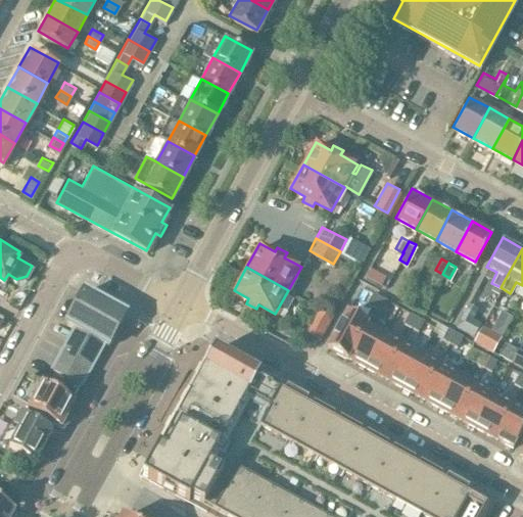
[(76,325),(53,367),(80,381),(102,340),(107,343),(126,310),(85,287),(66,320),(76,325)]
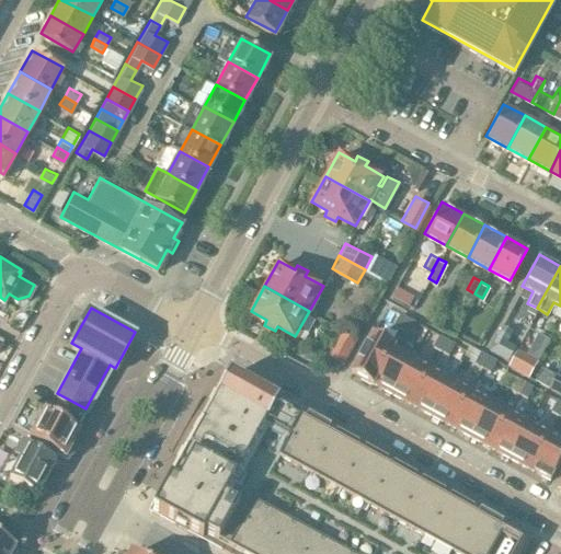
[(401,326),(408,314),(400,311),(393,322),(401,326)]
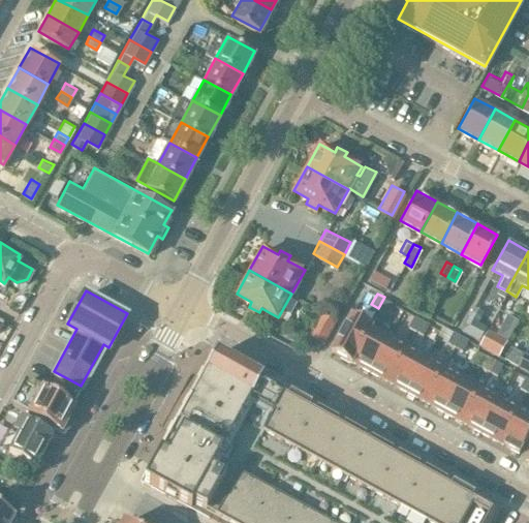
[(392,301),(384,297),(378,308),(386,312),(392,301)]
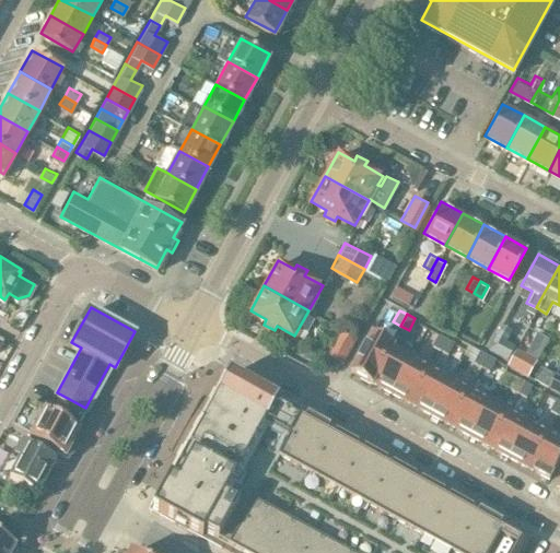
[(328,353),(340,361),(353,337),(341,329),(328,353)]
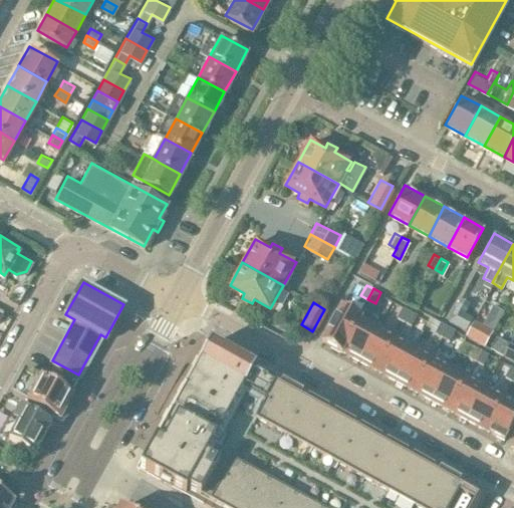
[(492,302),(482,321),(493,327),(503,308),(492,302)]
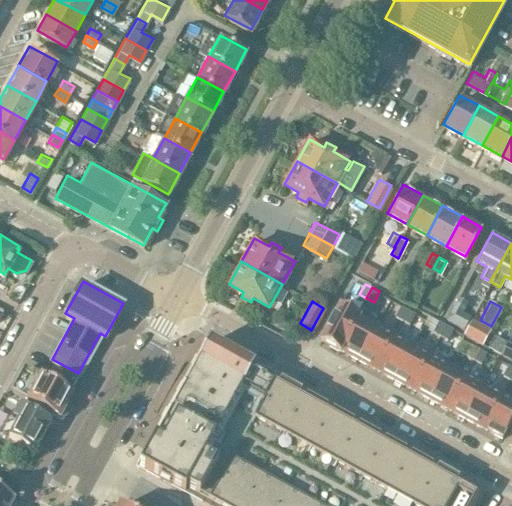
[(339,348),(358,312),(340,302),(322,335),(330,339),(329,342),(339,348)]
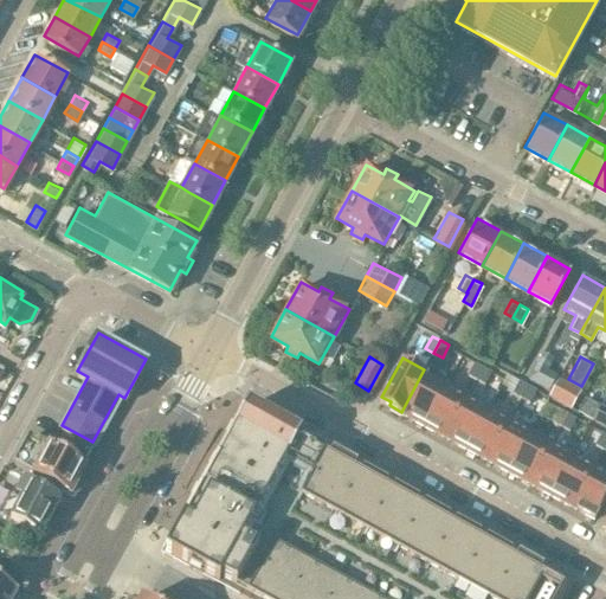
[(476,375),(483,364),(474,359),(468,371),(476,375)]
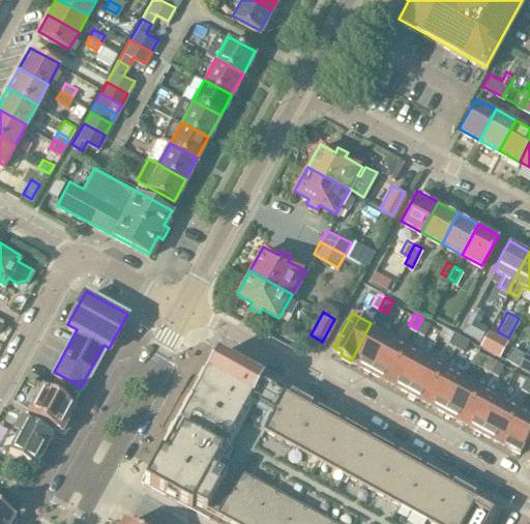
[(469,315),(462,327),(477,337),(484,323),(469,315)]
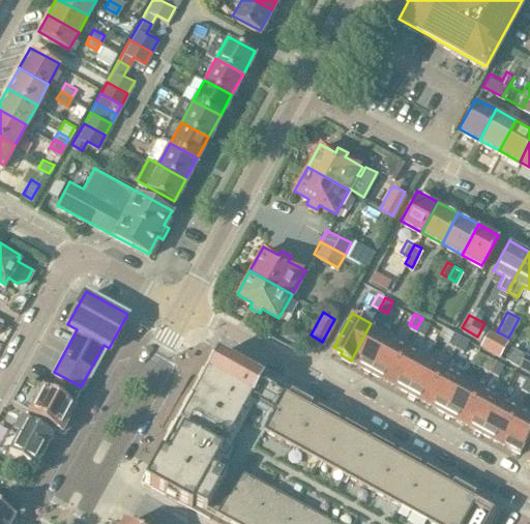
[(423,332),(430,322),(422,318),(416,328),(423,332)]
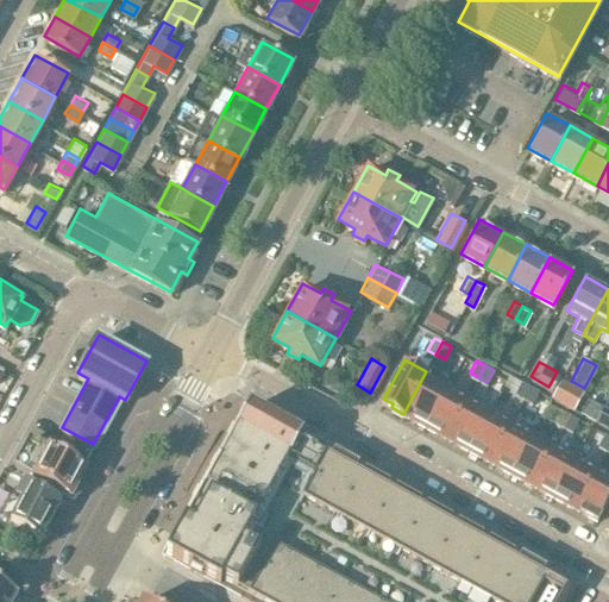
[(425,424),(447,383),(426,371),(403,414),(405,414),(405,413),(425,424)]
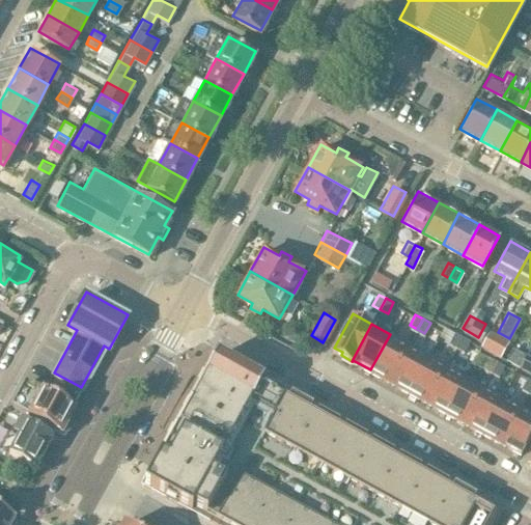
[(482,340),(480,343),(499,355),(508,338),(490,328),(482,340)]
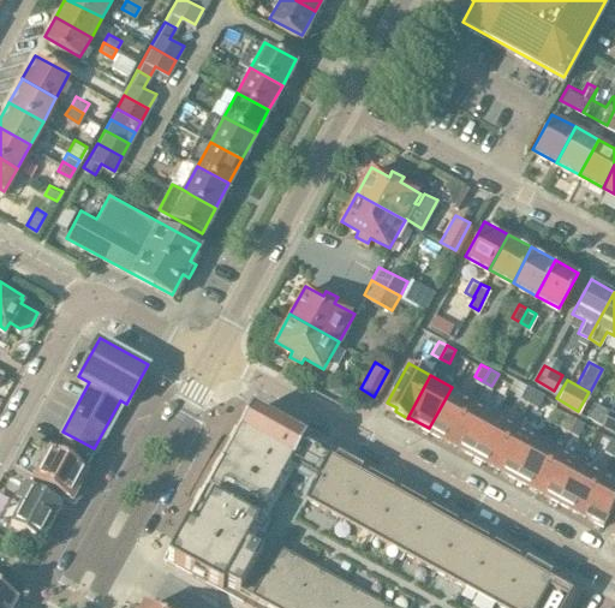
[(529,399),(535,387),(526,383),(520,395),(529,399)]
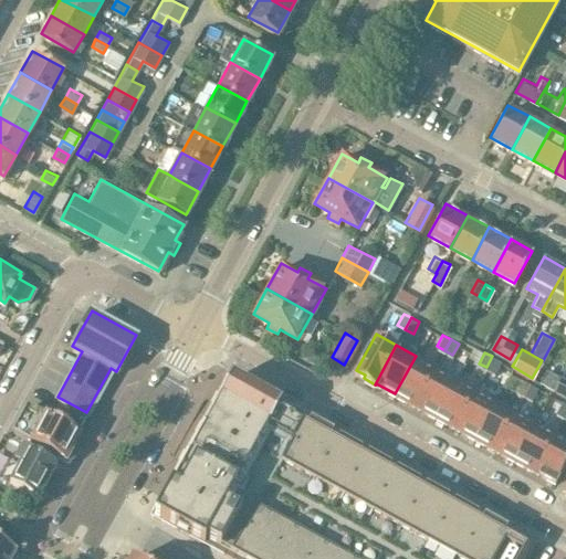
[(415,404),(436,367),(416,356),(395,393),(415,404)]
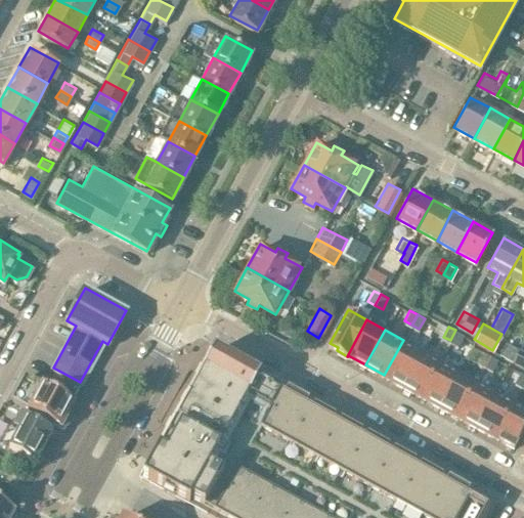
[(459,344),(464,334),(455,330),(450,340),(459,344)]
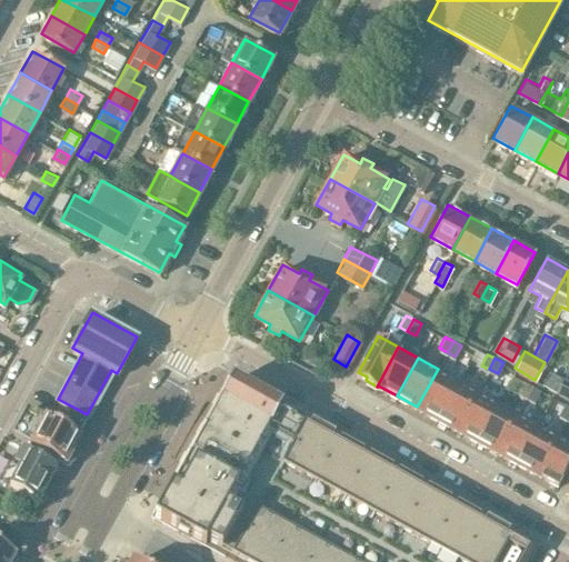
[(437,418),(458,379),(438,369),(417,407),(437,418)]
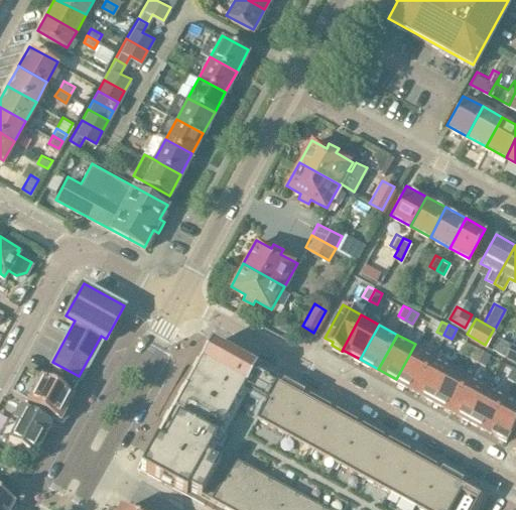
[(492,347),(504,354),(511,341),(499,335),(492,347)]
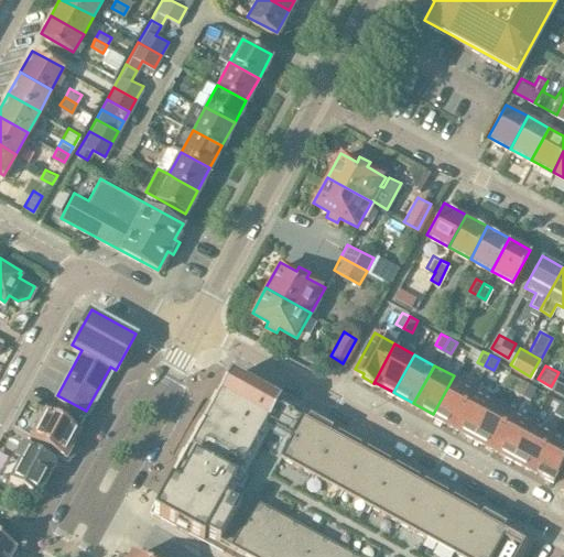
[(205,535),(245,556),(521,556),(531,539),(230,372),(153,511),(203,538),(205,535)]
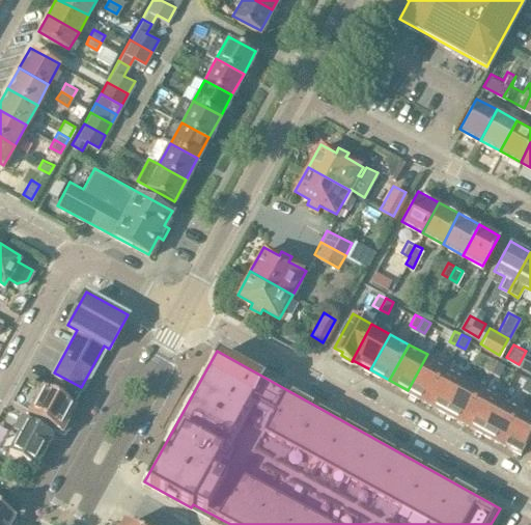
[(530,354),(526,351),(519,364),(530,371),(530,354)]
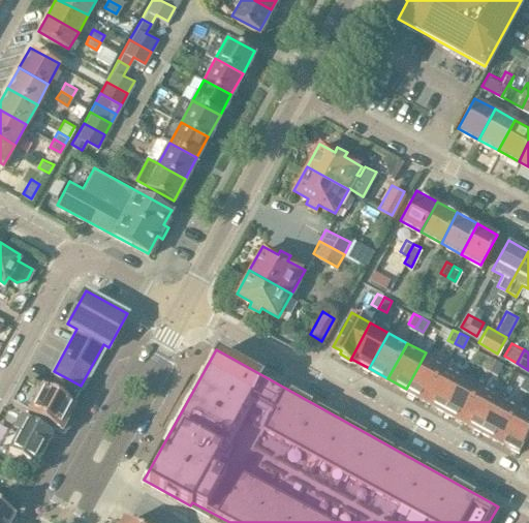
[(425,399),(444,363),(426,352),(406,389),(425,399)]
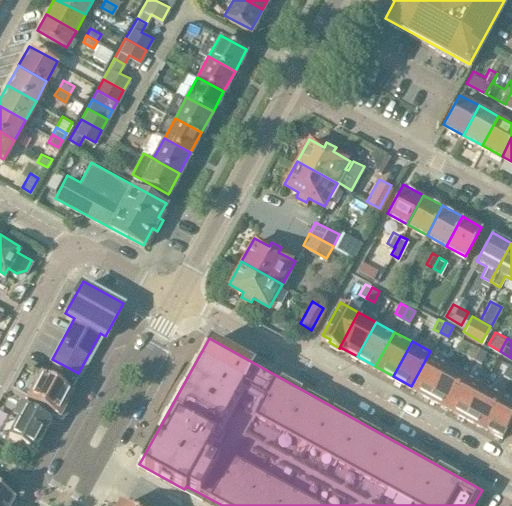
[(474,356),(479,346),(472,342),(467,352),(474,356)]
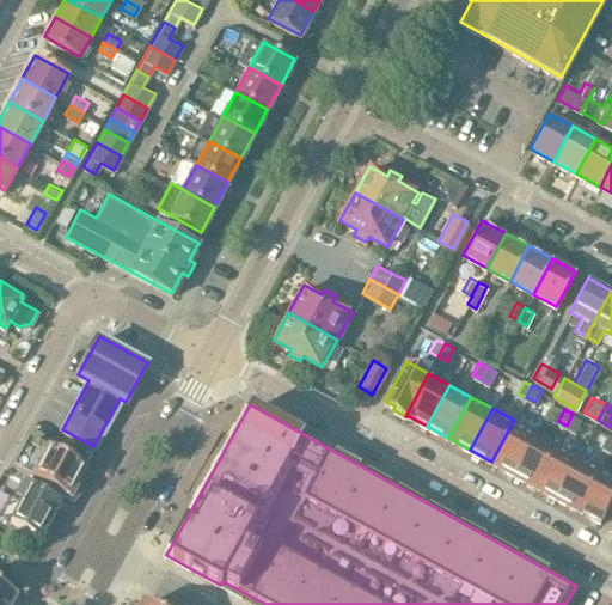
[(575,431),(581,419),(573,414),(567,426),(575,431)]
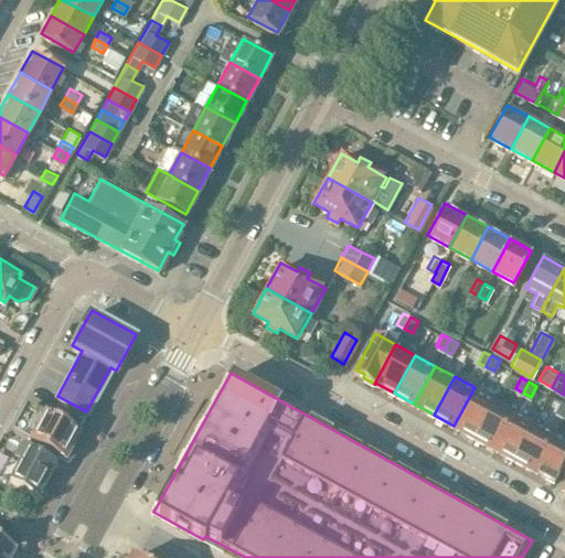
[(473,436),(494,398),(475,387),(454,426),(473,436)]
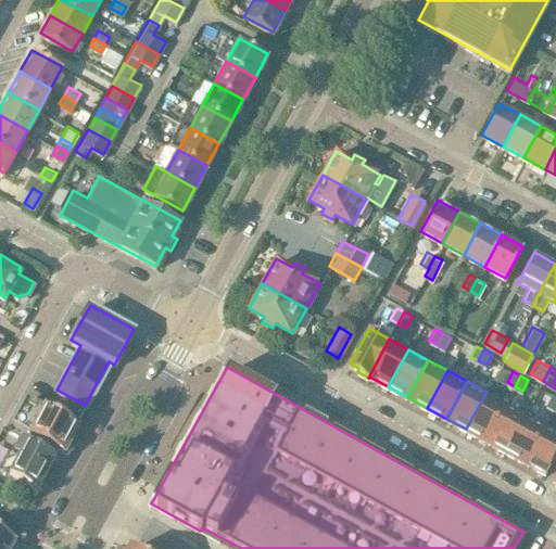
[(485,439),(505,403),(487,392),(466,429),(485,439)]
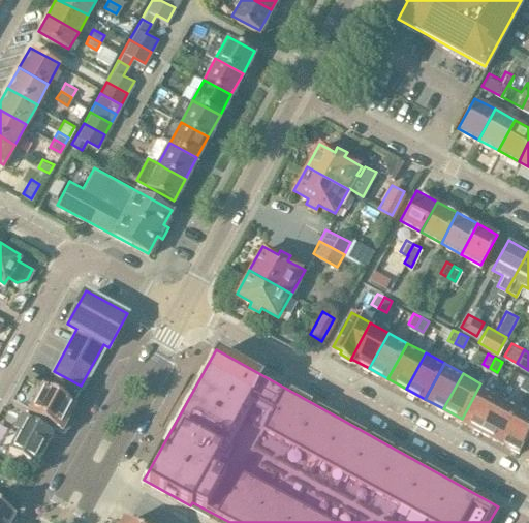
[(527,389),(528,383),(528,375),(525,374),(519,385),(527,389)]
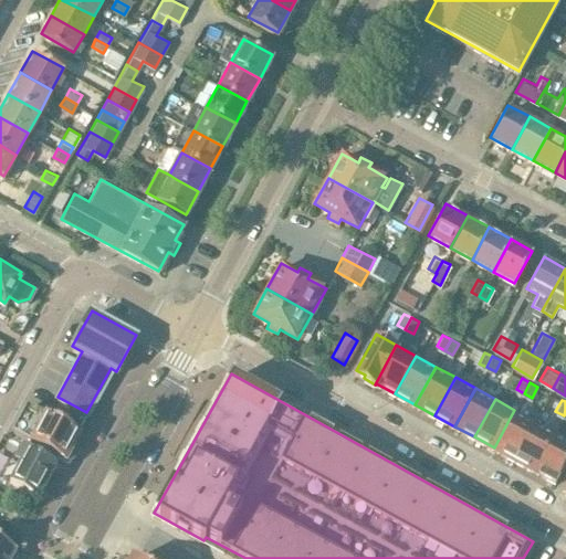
[(12,429),(45,447),(65,459),(80,432),(27,402),(12,429)]
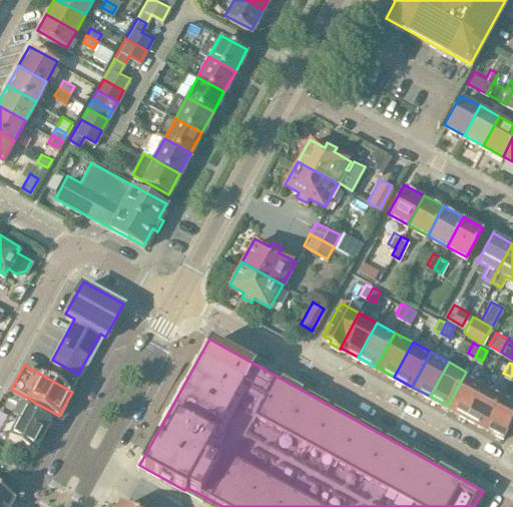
[(466,416),(484,382),(466,372),(448,406),(466,416)]
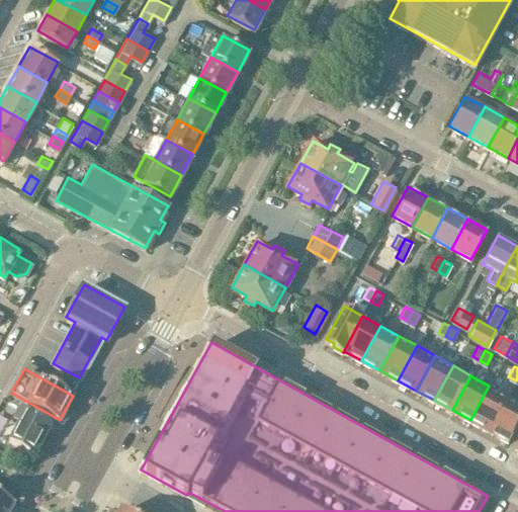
[(488,430),(507,395),(489,386),(470,420),(488,430)]
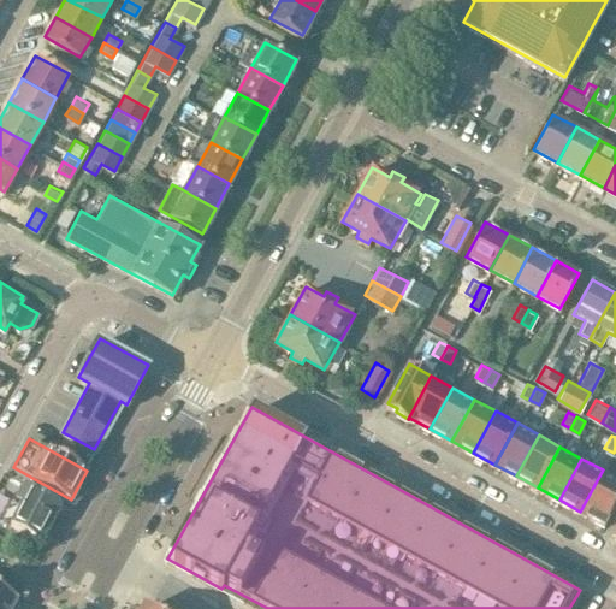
[(615,477),(603,469),(580,512),(603,524),(615,500),(615,477)]
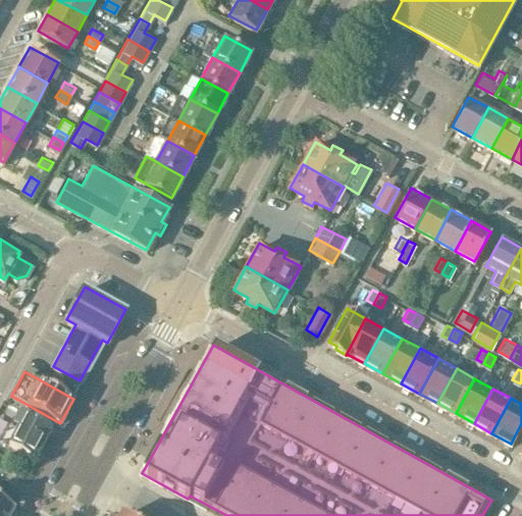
[(8,443),(35,457),(51,427),(19,409),(12,422),(17,424),(8,443)]
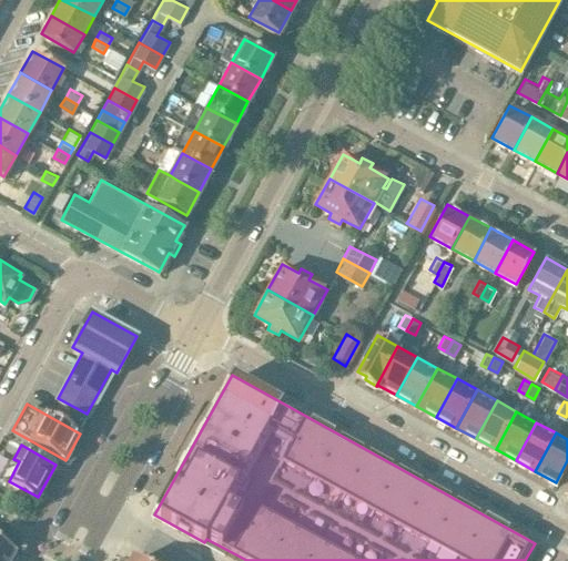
[(0,560),(9,560),(16,550),(0,541),(0,560)]
